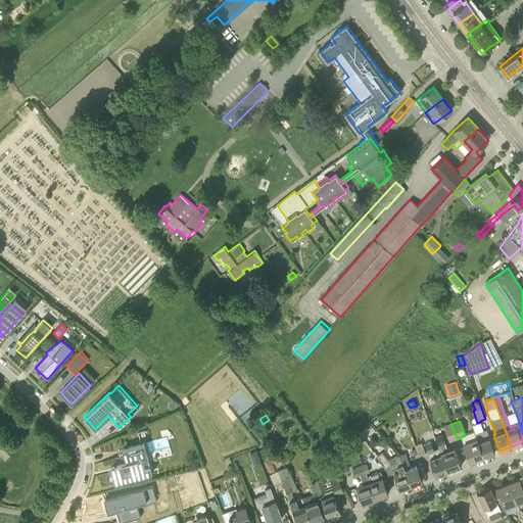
[(457,438),(450,424),(444,426),(449,440),(457,438)]
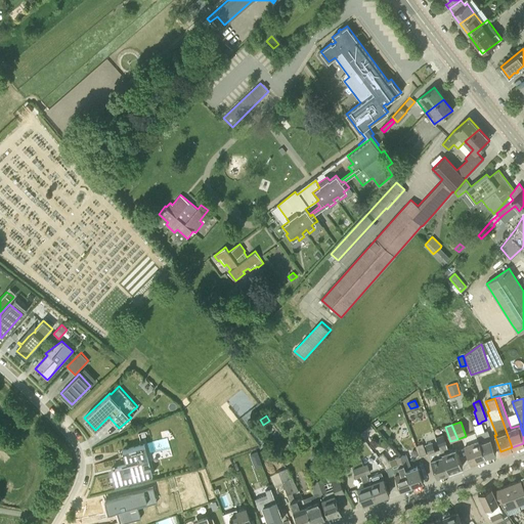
[(478,439),(485,457),(495,453),(487,431),(476,435),(478,439)]
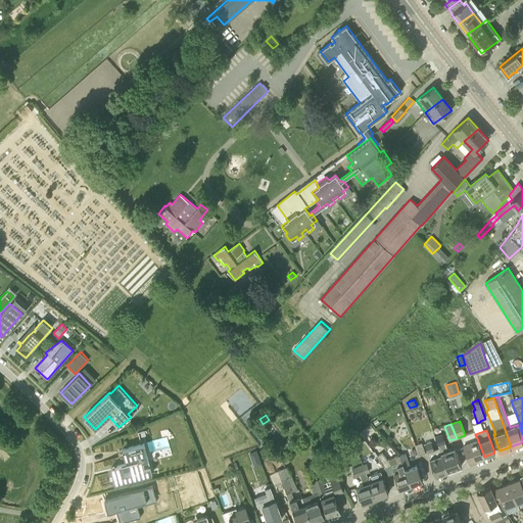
[(439,448),(447,471),(462,465),(455,448),(447,450),(441,435),(435,437),(439,448)]
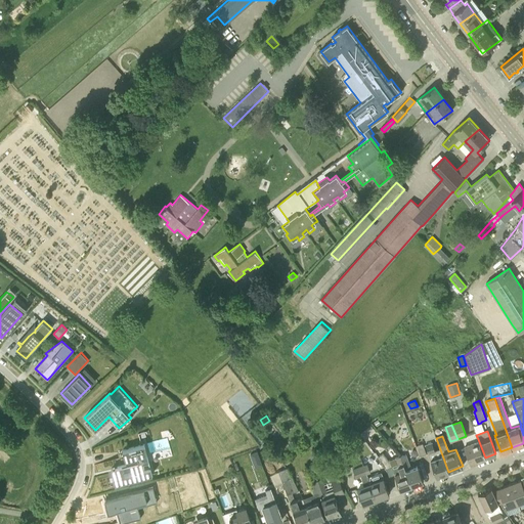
[(485,457),(478,439),(465,445),(471,463),(485,457)]
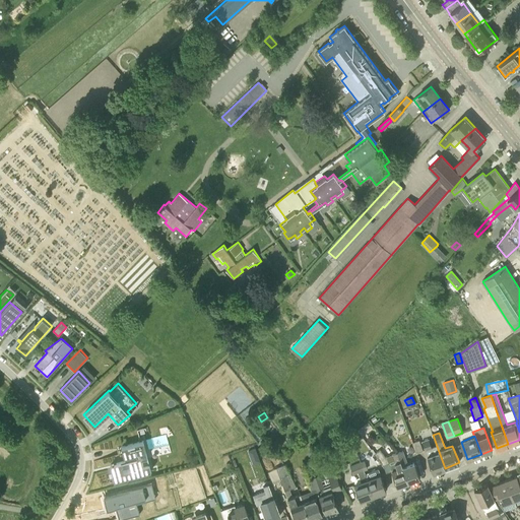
[(151,470),(143,441),(143,440),(122,446),(117,447),(120,458),(115,459),(116,463),(110,464),(115,480),(151,470)]
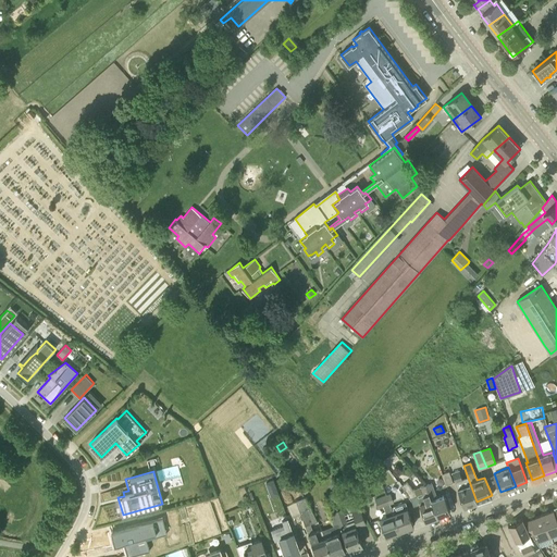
[(477,502),(468,478),(462,479),(459,471),(453,474),(465,506),(477,502)]
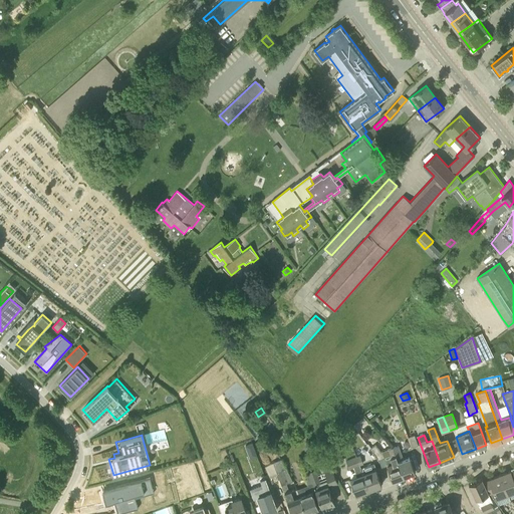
[(412,448),(418,446),(414,436),(408,438),(412,448)]
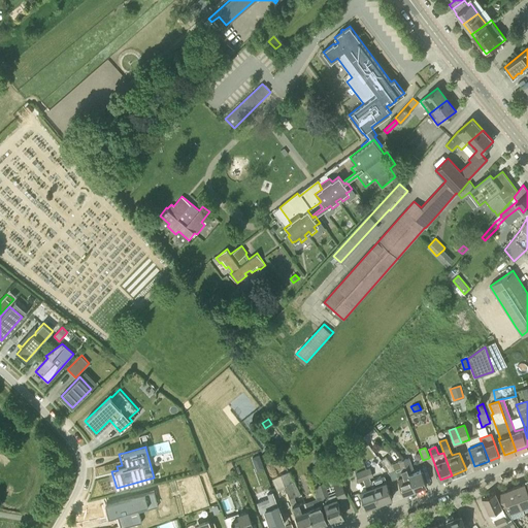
[(403,493),(414,489),(403,460),(398,461),(398,460),(394,461),(393,464),(391,464),(386,456),(381,460),(389,472),(395,469),(398,477),(403,493)]
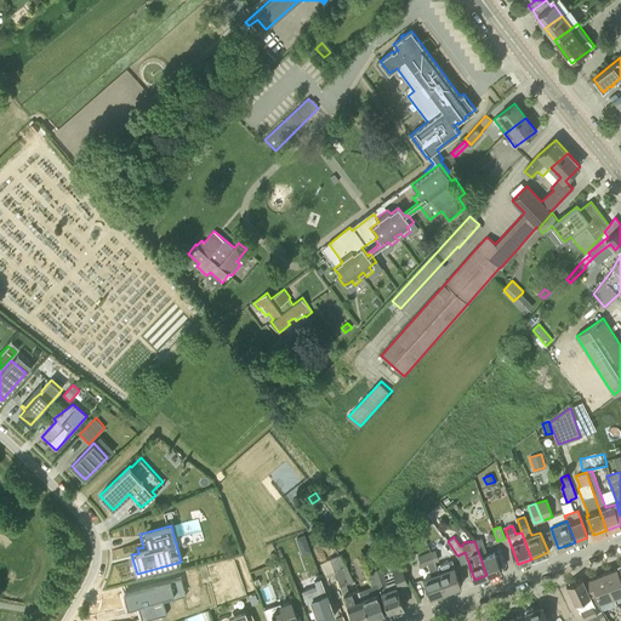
[(474,541),(486,575),(501,570),(495,552),(486,554),(480,539),(474,541)]
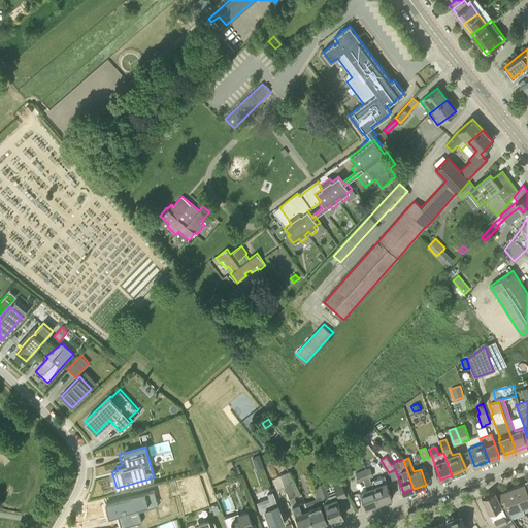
[(365,507),(378,502),(373,487),(369,477),(366,469),(362,471),(355,473),(358,482),(363,480),(367,489),(360,492),(365,507)]
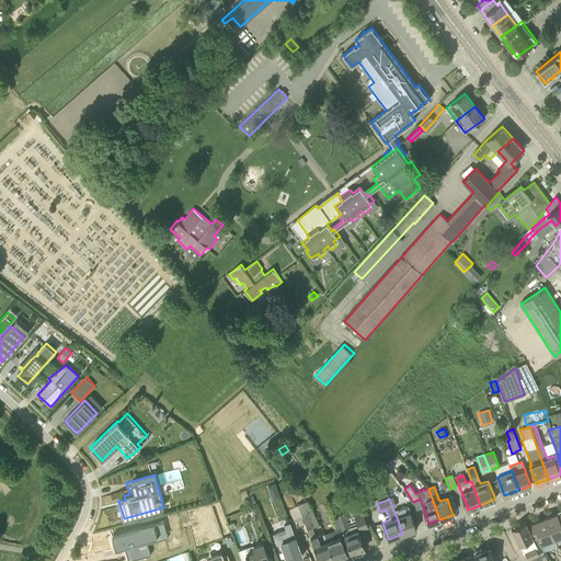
[(315,514),(308,501),(298,505),(304,518),(315,514)]
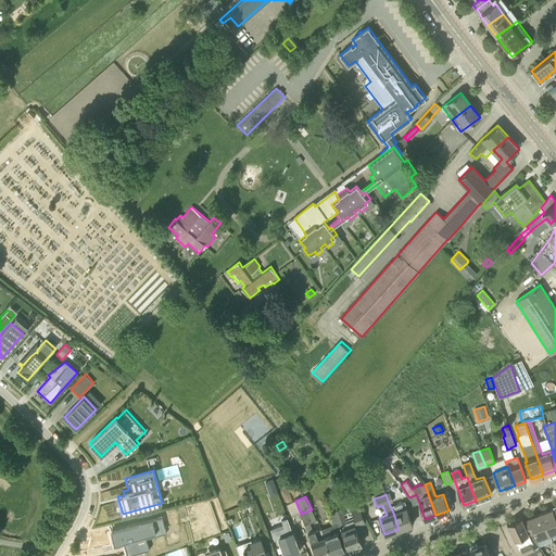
[(357,527),(365,525),(358,507),(351,510),(357,527)]
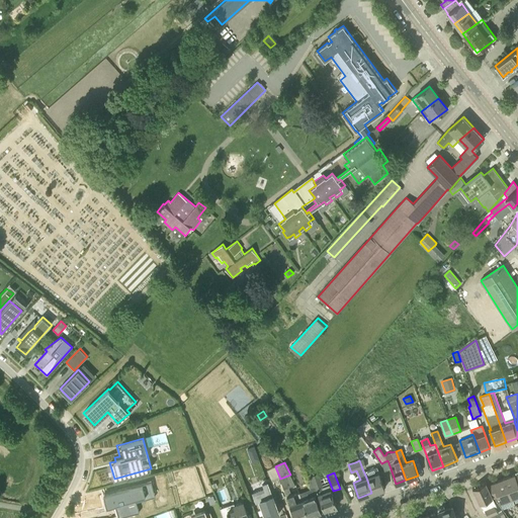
[(366,478),(371,493),(384,488),(378,472),(377,473),(366,478)]
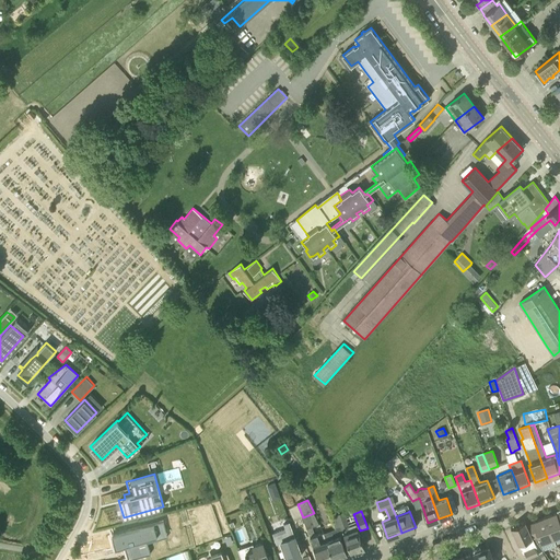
[(337,515),(343,534),(350,552),(364,547),(356,525),(349,527),(342,512),(337,515)]
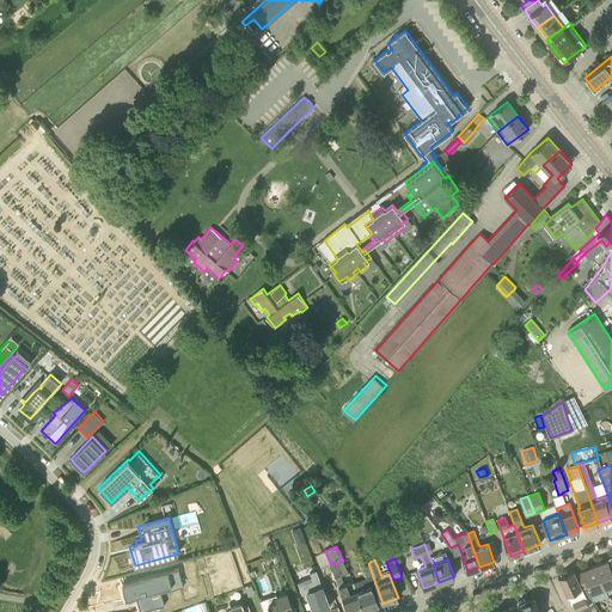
[(611,569),(609,560),(595,565),(604,588),(611,585),(611,569)]
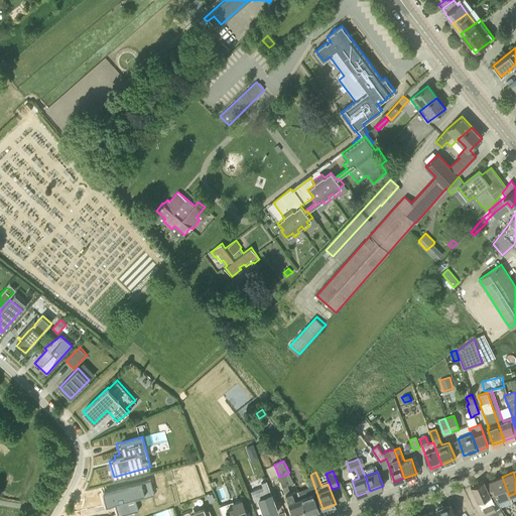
[(297,491),(306,515),(320,510),(313,493),(316,492),(310,475),(305,476),(309,487),(298,491),(297,491)]
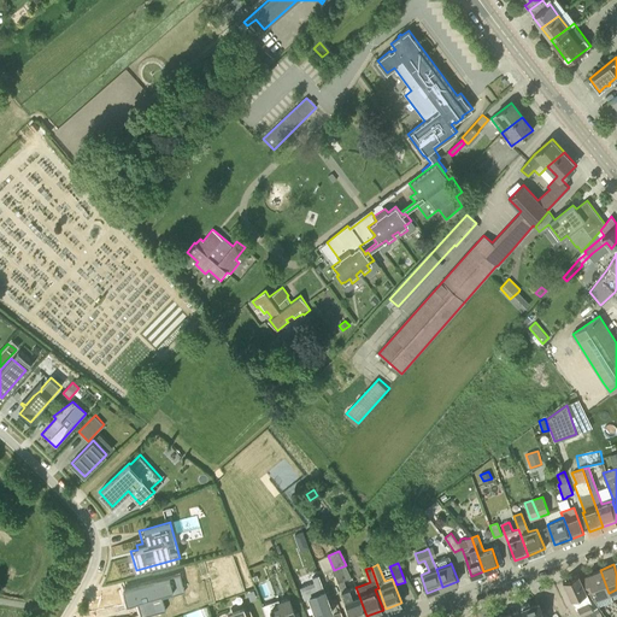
[(609,593),(600,570),(587,575),(588,577),(581,580),(587,594),(592,599),(609,593)]
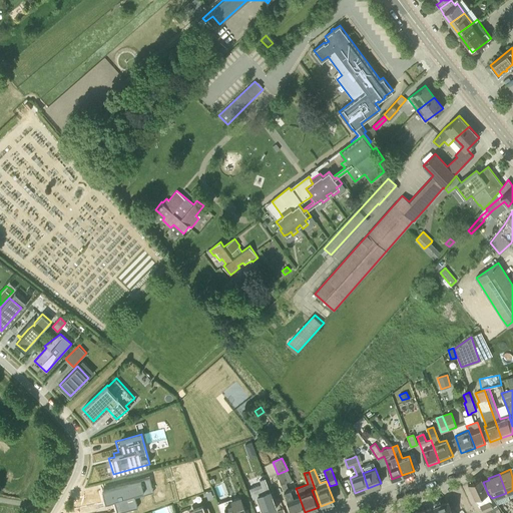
[(488,494),(483,482),(481,477),(468,483),(475,499),(485,512),(503,512),(497,504),(492,506),(490,501),(491,500),(491,499),(492,498),(488,494)]
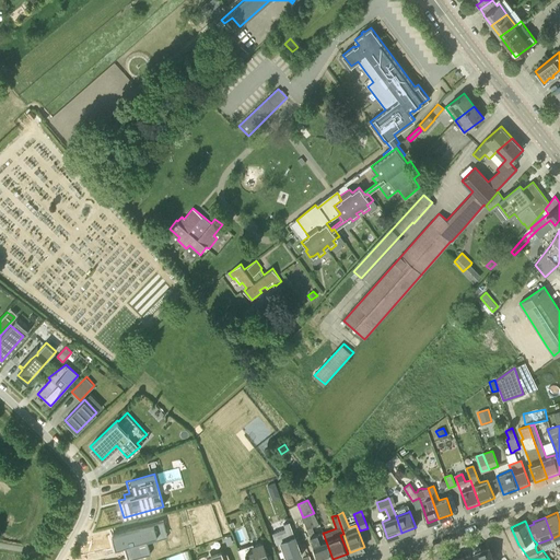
[(288,559),(302,555),(290,522),(283,524),(286,528),(272,533),(277,544),(281,541),(288,559)]
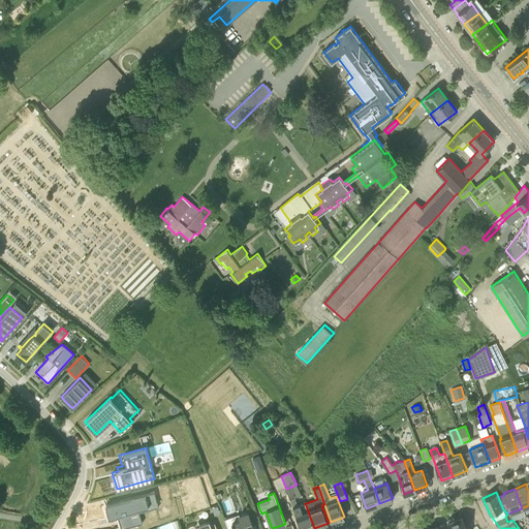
[(112,514),(120,511),(124,526),(137,523),(133,507),(149,503),(147,494),(109,504),(112,514)]
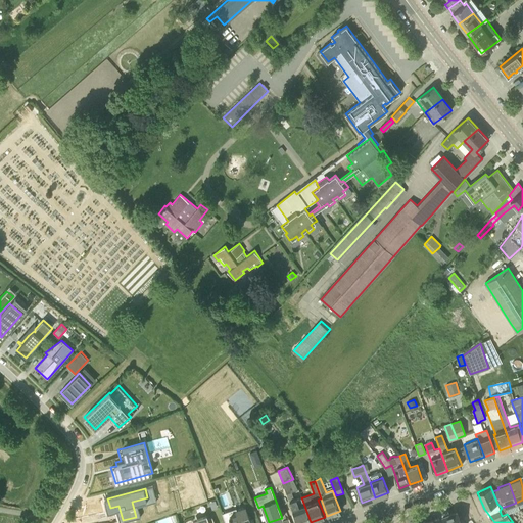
[(297,522),(306,522),(311,522),(301,497),(301,496),(296,500),(296,498),(294,498),(291,491),(286,493),(297,522)]
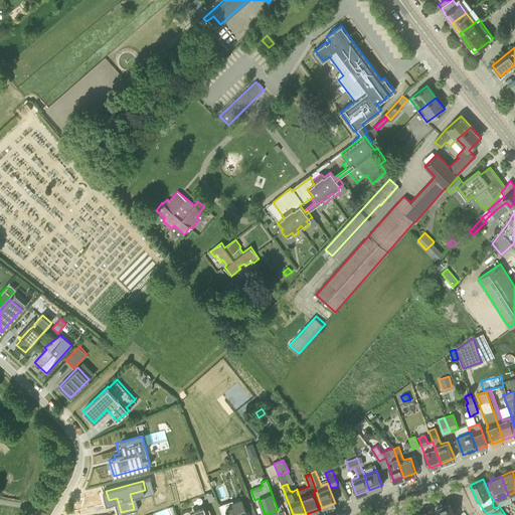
[(247,514),(241,499),(233,502),(234,506),(225,509),(226,511),(227,511),(228,514),(247,514)]
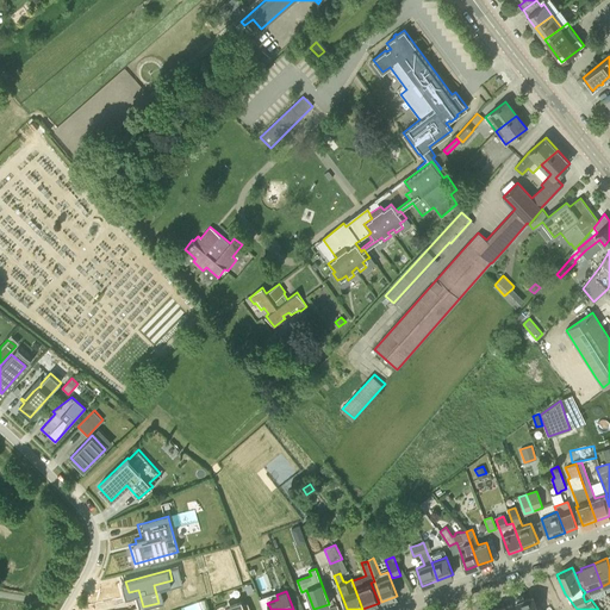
[(537,609),(533,596),(516,602),(518,609),(537,609)]
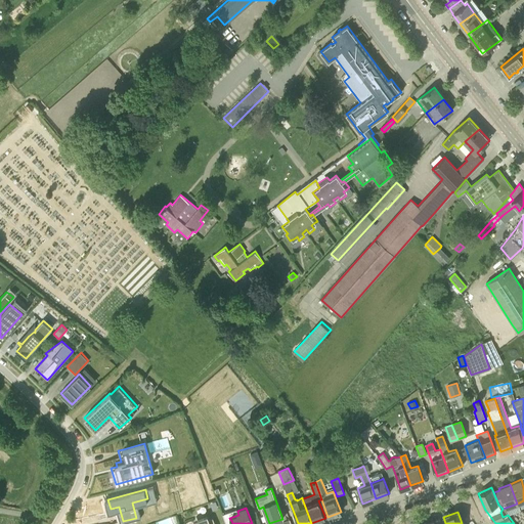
[(209,519),(207,515),(193,520),(194,523),(214,523),(212,518),(209,519)]
